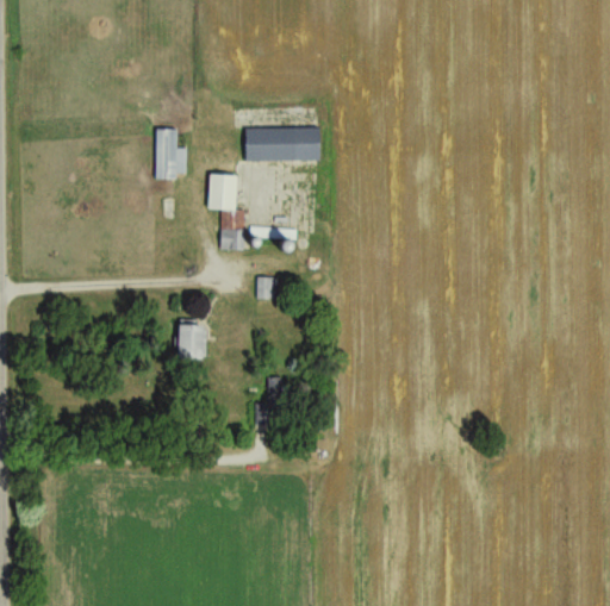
[(319,161),(319,126),(244,126),(244,161),(319,161)]
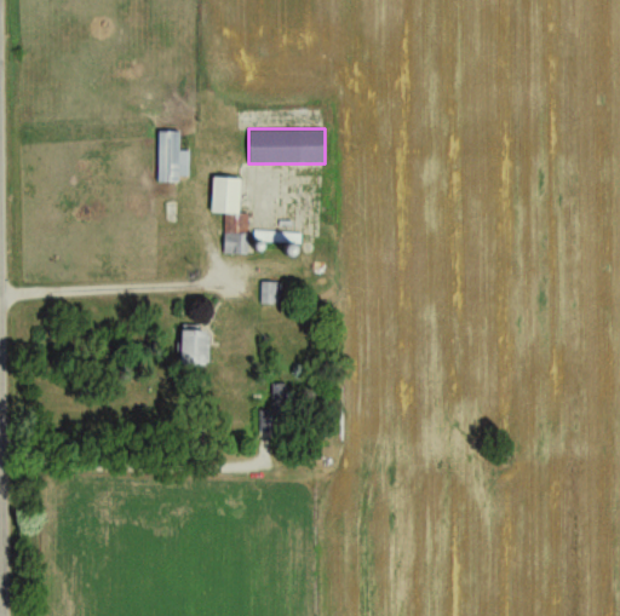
[(189,180),(189,150),(179,150),(179,130),(159,130),(159,180),(189,180)]
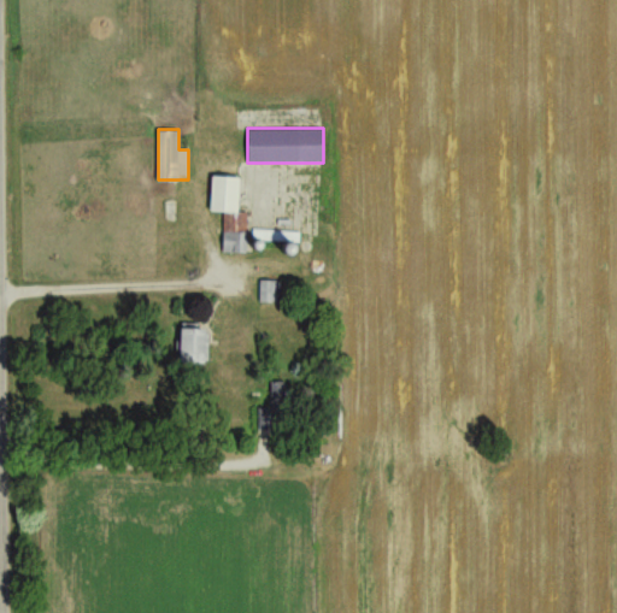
[(210,211),(224,211),(223,252),(247,253),(248,213),(238,212),(240,176),(211,176),(210,211)]
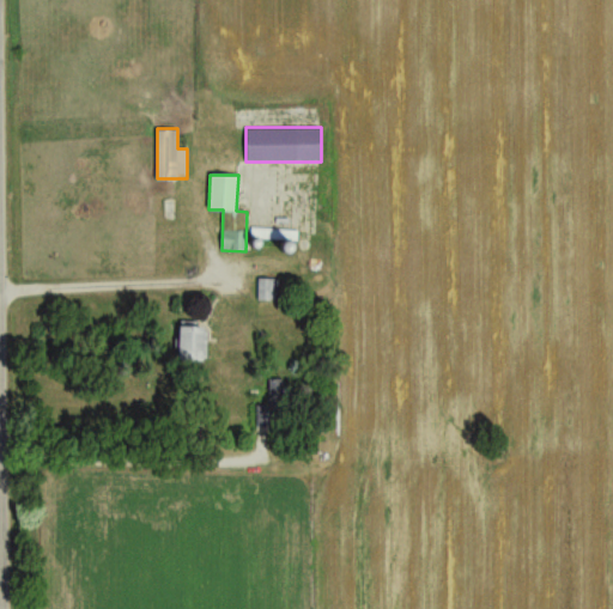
[(259,300),(277,300),(277,279),(259,279),(259,300)]
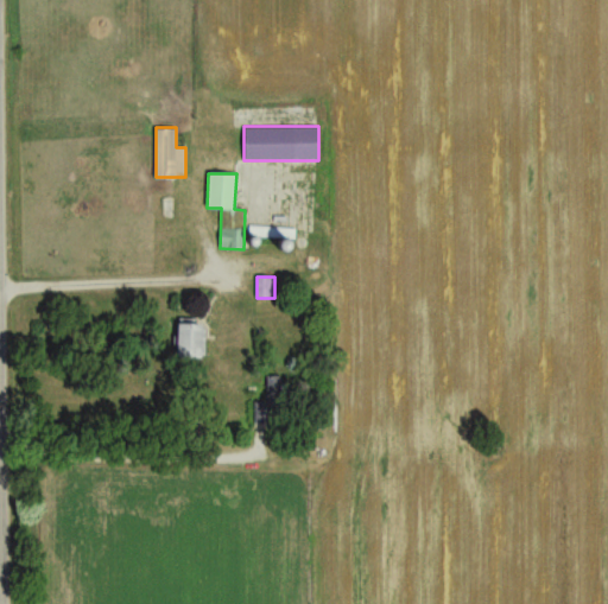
[(177,356),(204,356),(204,320),(177,320),(177,356)]
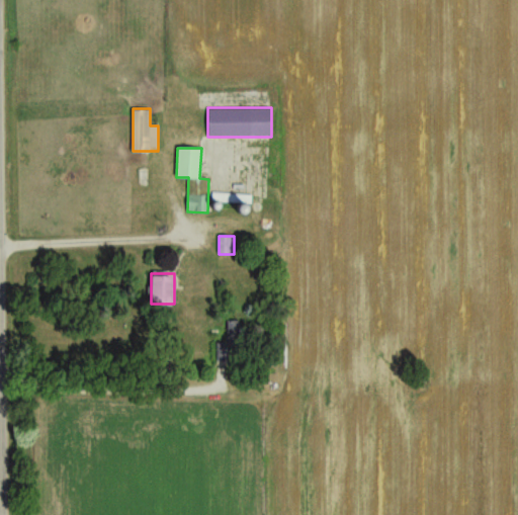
All buildings are outlined.
